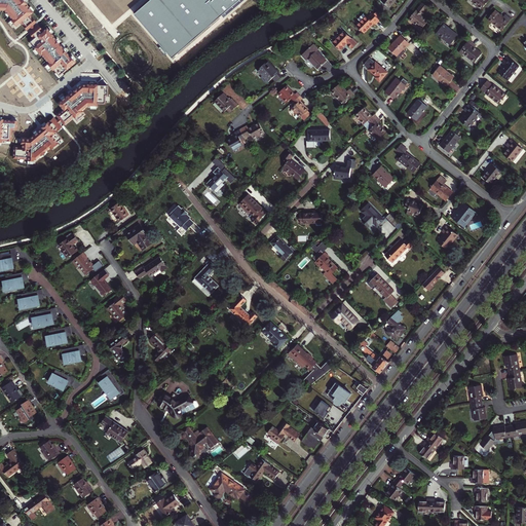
[(0,0),(0,9),(4,9),(11,17),(10,19),(11,20),(15,25),(21,22),(27,29),(35,22),(29,14),(32,11),(26,4),(27,4),(23,0),(0,0)]
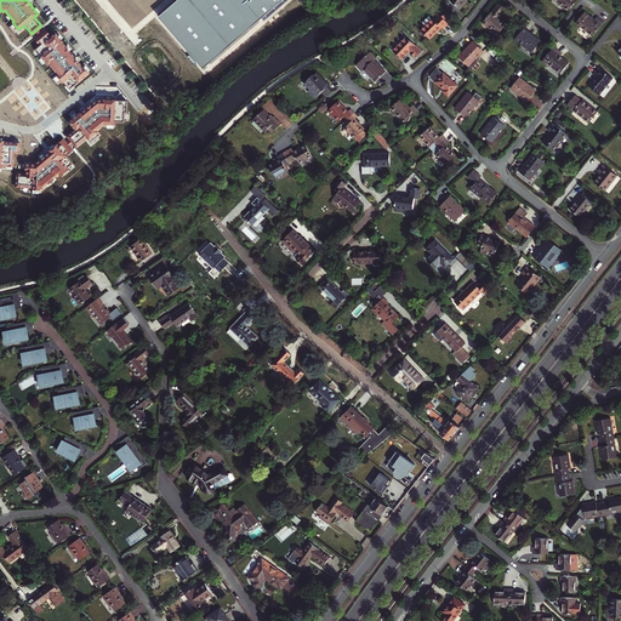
[(178,0),(160,16),(204,69),(284,0),(178,0)]
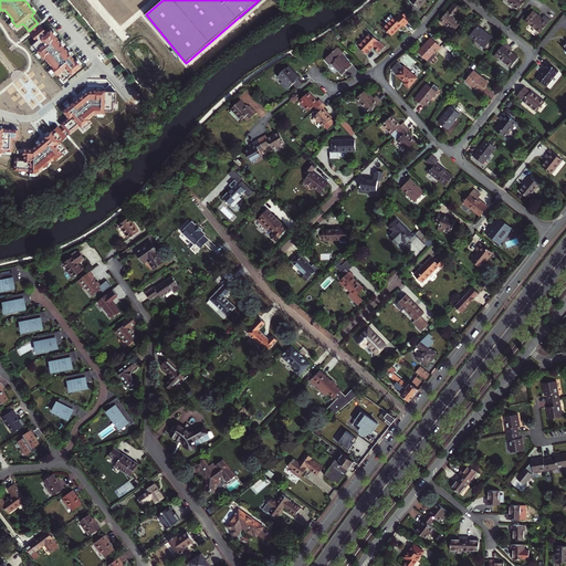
[(525,0),(505,0),(517,10),(525,0)]
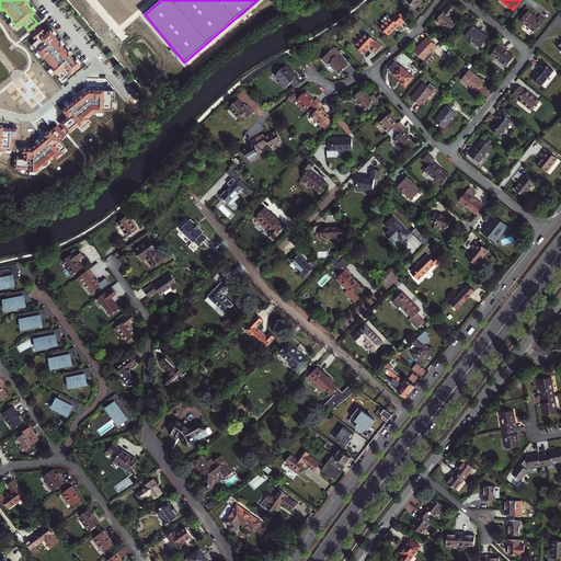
[(444,11),(436,21),(450,32),(458,22),(451,16),(457,8),(450,3),(445,11),(444,11)]
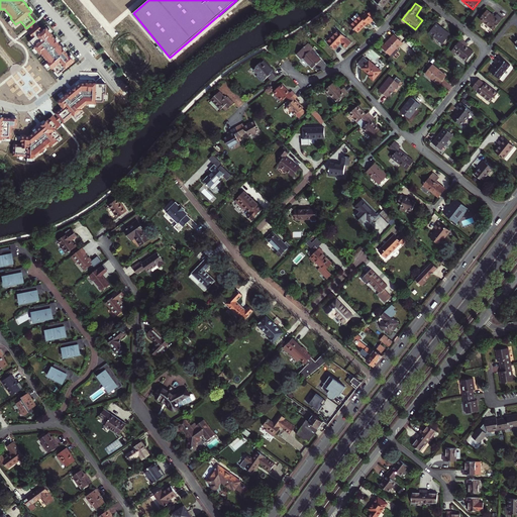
[(494,30),(503,19),(497,14),(495,17),(487,10),(480,19),(494,30)]
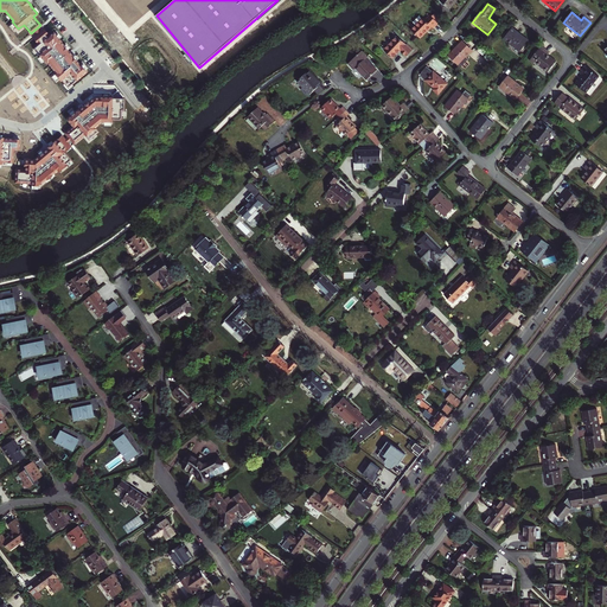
[(425,19),(423,20),(420,18),(415,24),(419,27),(414,32),(423,39),(433,27),(435,29),(440,23),(430,16),(427,21),(425,19)]
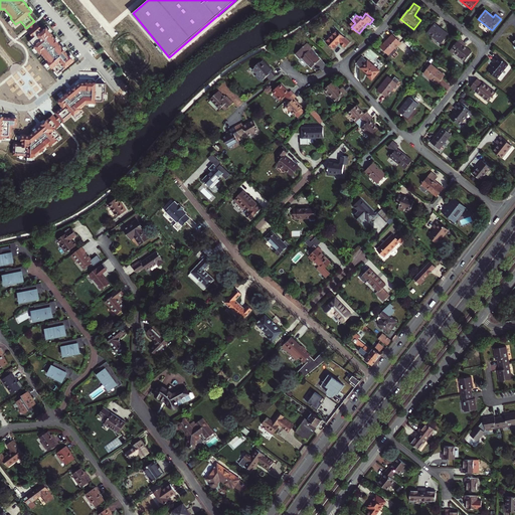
[(435,24),(427,33),(442,44),(449,35),(435,24)]
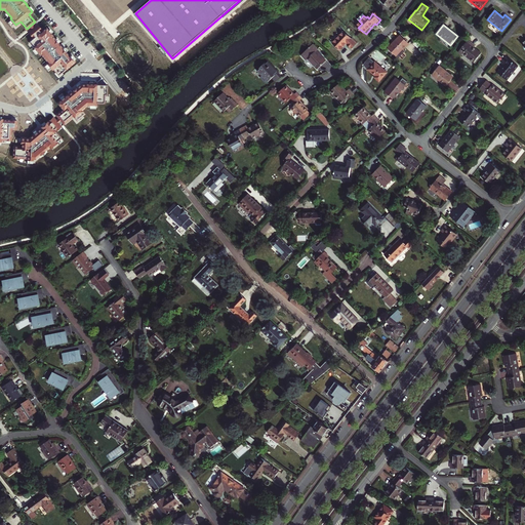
[(31,41),(35,45),(34,46),(40,54),(41,53),(48,62),(47,63),(52,68),(52,69),(53,68),(58,75),(75,62),(69,54),(69,55),(52,36),(53,36),(46,28),(42,31),(38,26),(30,33),(34,38),(31,41)]
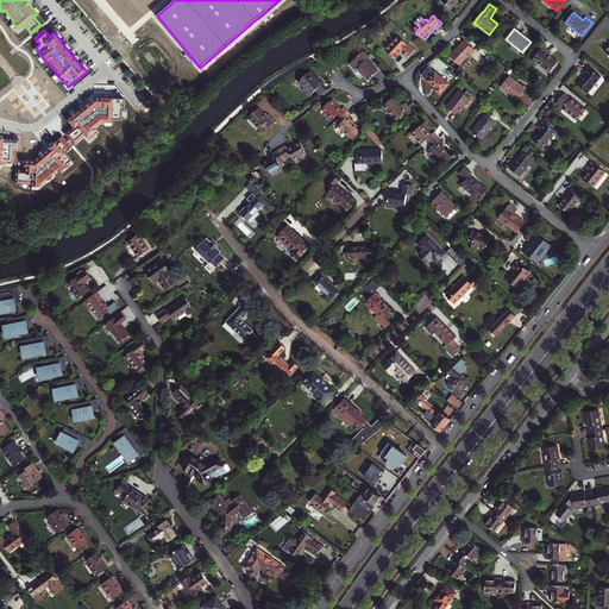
[(401,37),(387,51),(396,60),(403,52),(410,58),(415,52),(401,37)]
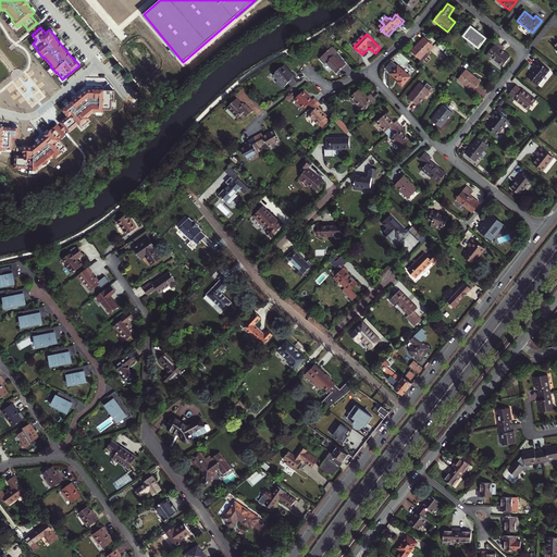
[(433,44),(423,36),(411,51),(423,61),(430,53),(428,51),(433,44)]
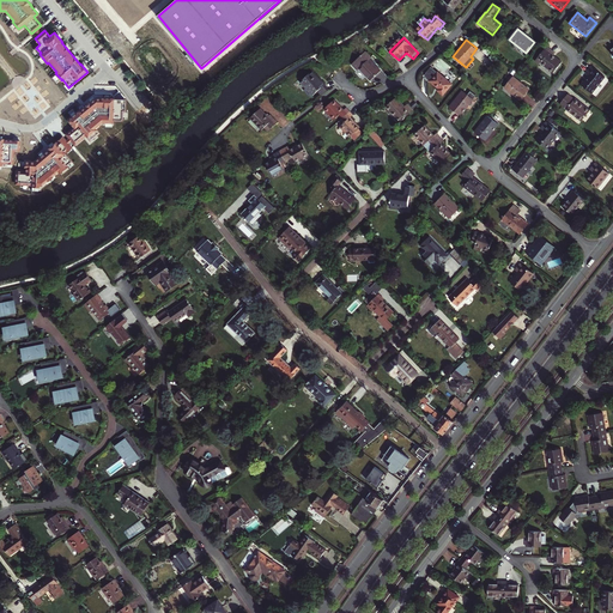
[(547,47),(535,61),(540,65),(540,64),(553,74),(562,64),(553,56),(556,54),(547,47)]
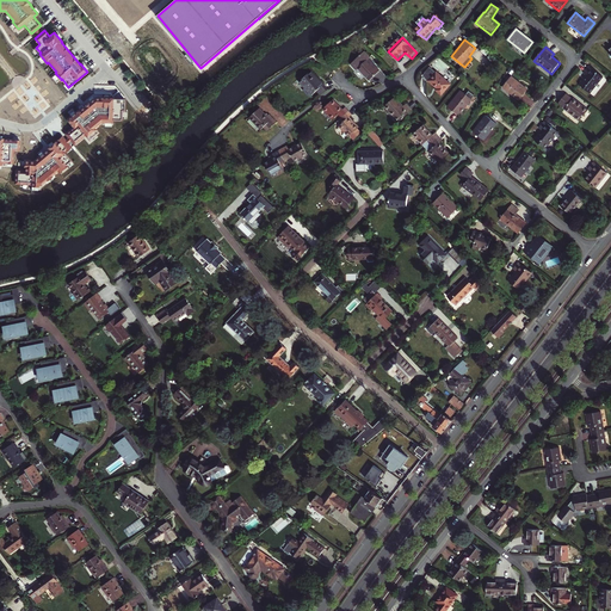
[(370,79),(380,71),(369,59),(370,57),(364,51),(352,62),(357,68),(359,67),(370,79)]
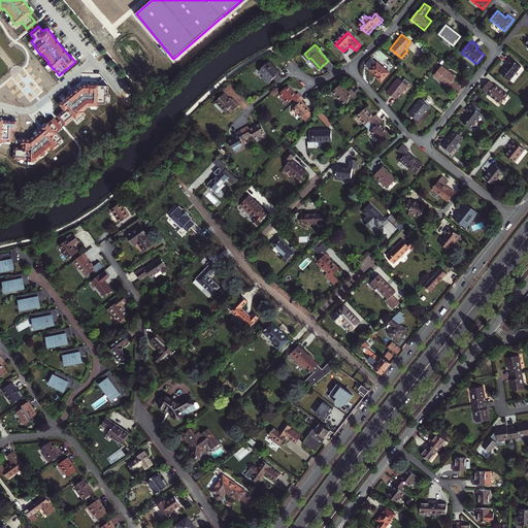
[(506,63),(500,72),(508,79),(520,65),(508,56),(504,61),(506,63)]
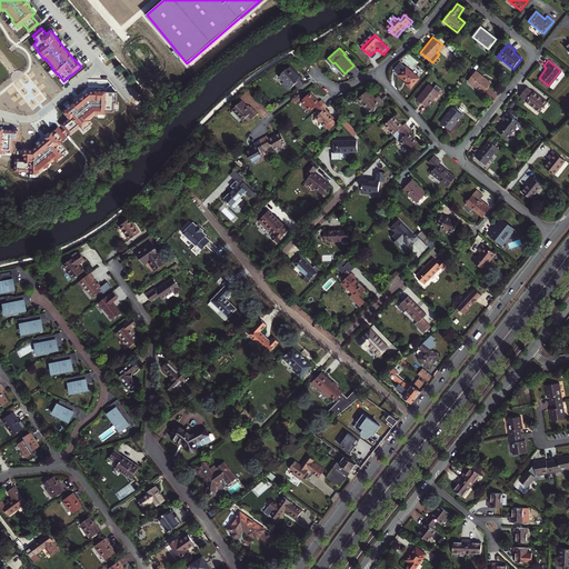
[(411,88),(419,78),(406,67),(400,62),(393,70),(399,75),(399,76),(408,82),(407,85),(411,88)]
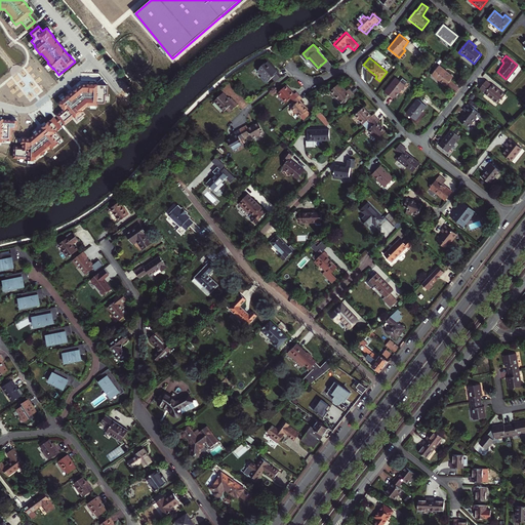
[(278,73),(268,62),(257,70),(268,82),(272,79),(275,83),(276,82),(281,78),(277,74),(278,73)]
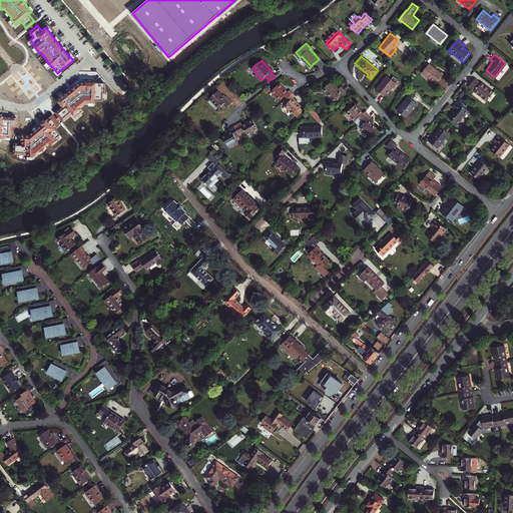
[(443,75),(429,64),(422,73),(436,84),(443,75)]
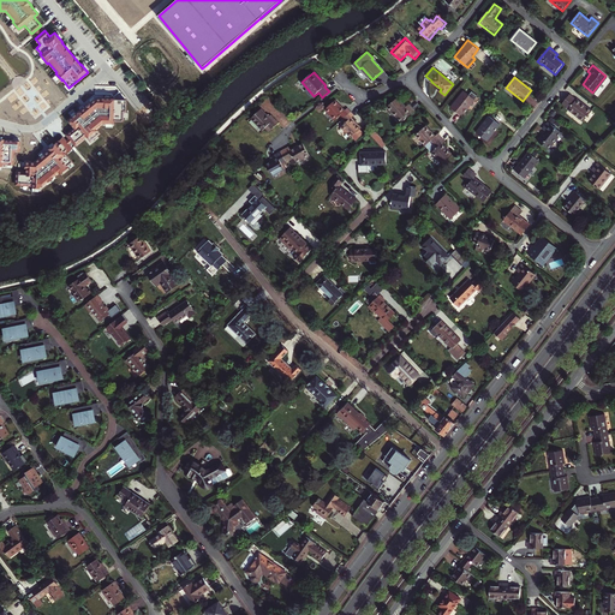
[(464,91),(451,108),(461,117),(475,100),(464,91)]
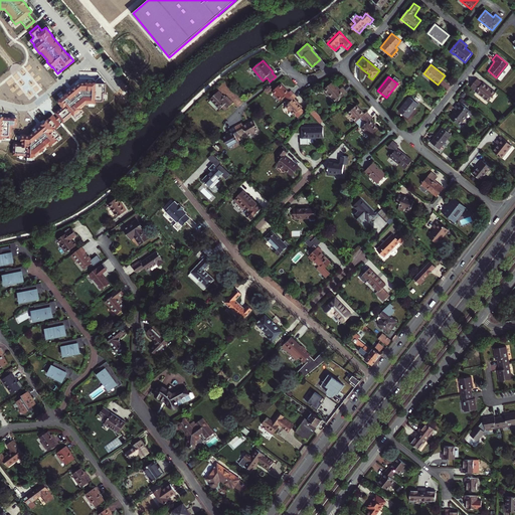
[(478,78),(472,87),(478,92),(477,92),(489,102),(497,93),(485,82),(484,83),(478,78)]
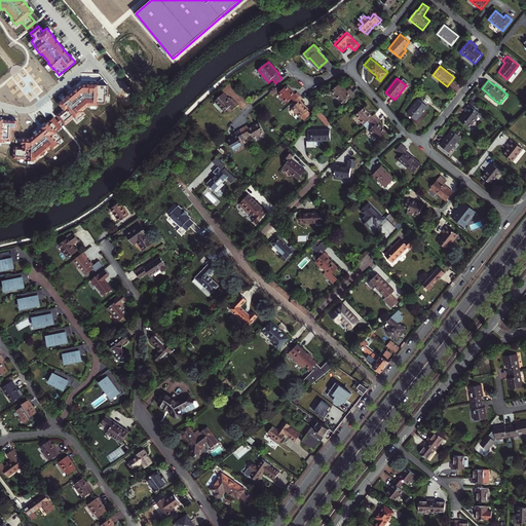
[(86,84),(81,84),(69,95),(69,94),(58,103),(64,109),(58,115),(64,123),(74,115),(77,120),(85,114),(81,110),(87,105),(97,105),(97,102),(104,103),(105,95),(107,95),(107,84),(97,84),(97,83),(86,83),(86,84)]
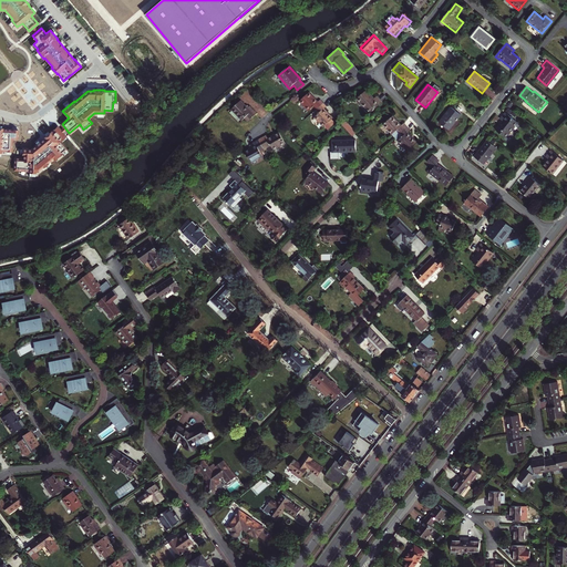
[(370,113),(382,102),(377,96),(374,99),(367,90),(358,99),(370,113)]
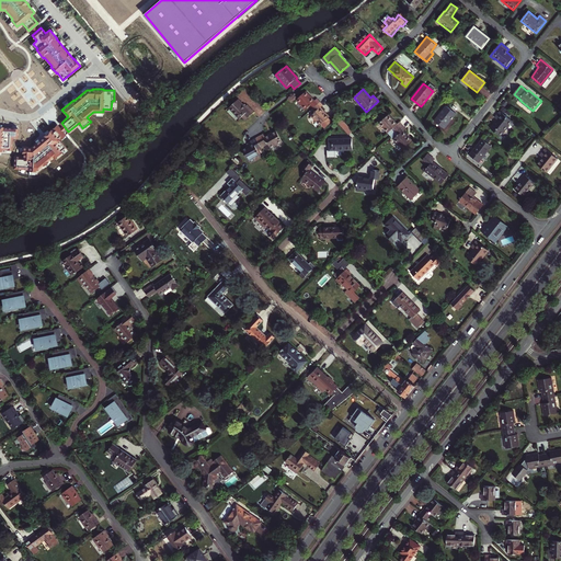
[(306,110),(310,106),(312,109),(319,102),(317,100),(315,101),(306,91),(297,100),(306,110)]
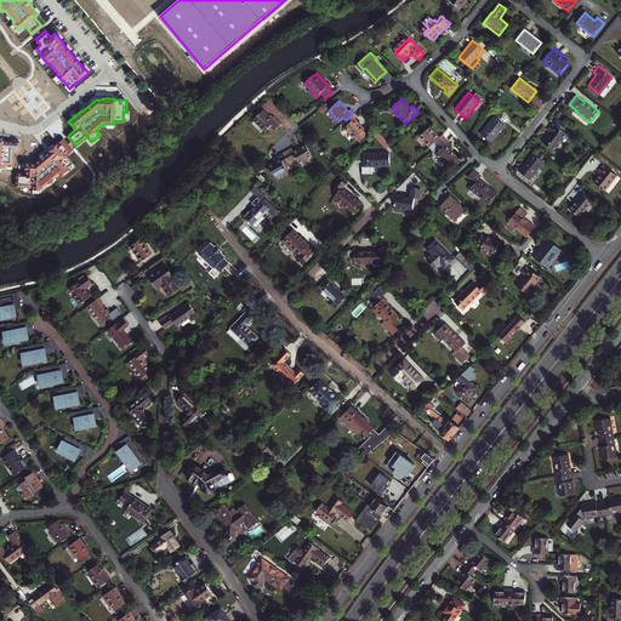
[(265,110),(255,120),(266,132),(272,127),(275,131),(283,124),(274,117),(273,119),(265,110)]
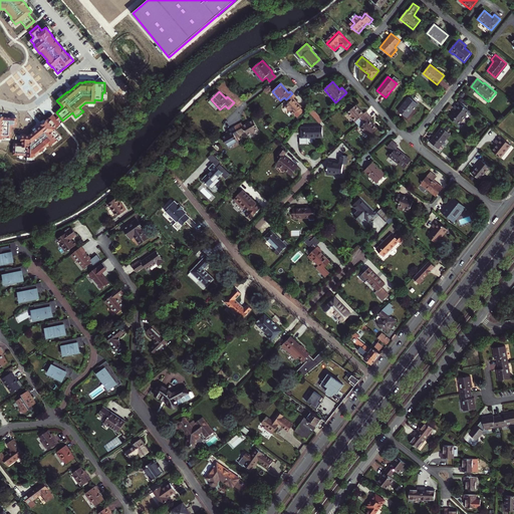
[(301,107),(293,98),(295,96),(292,93),(286,99),(289,102),(285,105),(293,114),(301,107)]
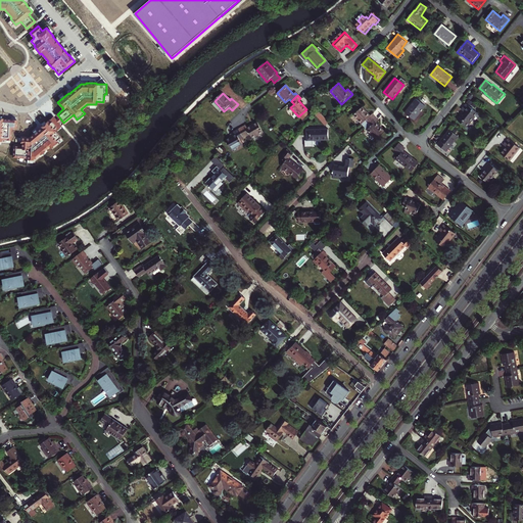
[(417,99),(406,113),(415,121),(426,106),(417,99)]
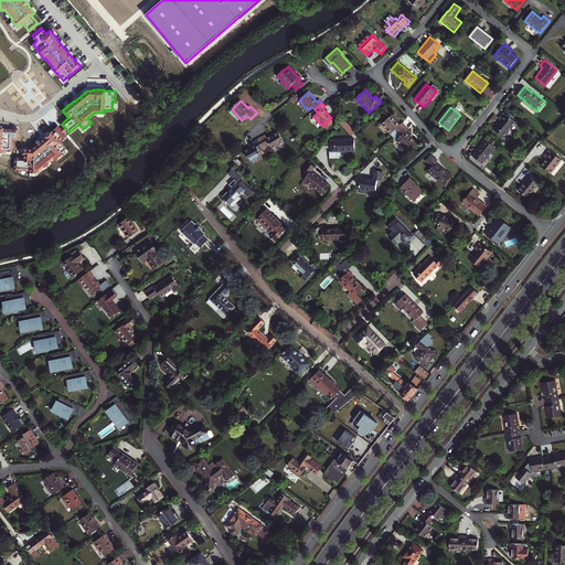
[(504,112),(499,118),(502,120),(494,129),(504,137),(516,121),(504,112)]
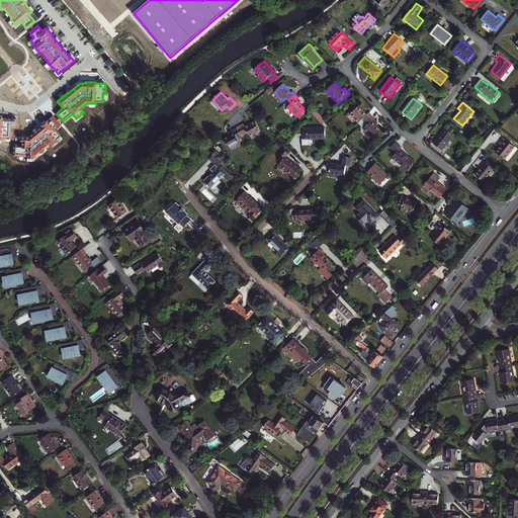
[(358,106),(350,113),(358,122),(362,119),(365,122),(370,117),(371,116),(368,113),(366,114),(358,106)]
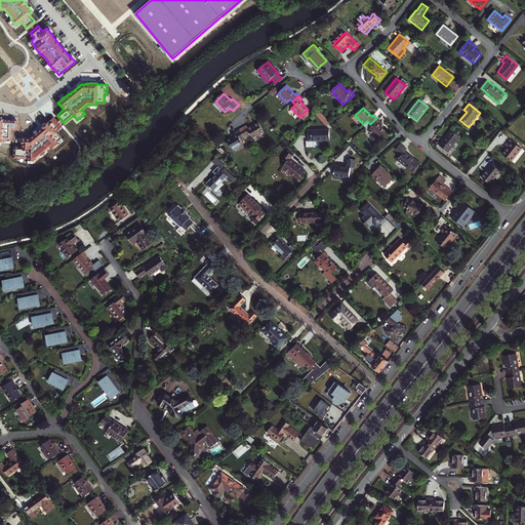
[(319,111),(316,115),(327,126),(330,123),(321,112),(319,111)]
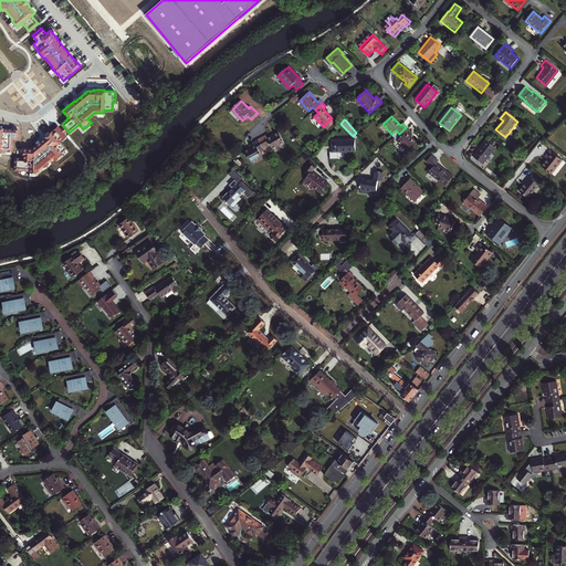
[(0,152),(1,152),(1,150),(12,150),(12,138),(18,139),(18,129),(2,129),(2,128),(0,127),(0,152)]
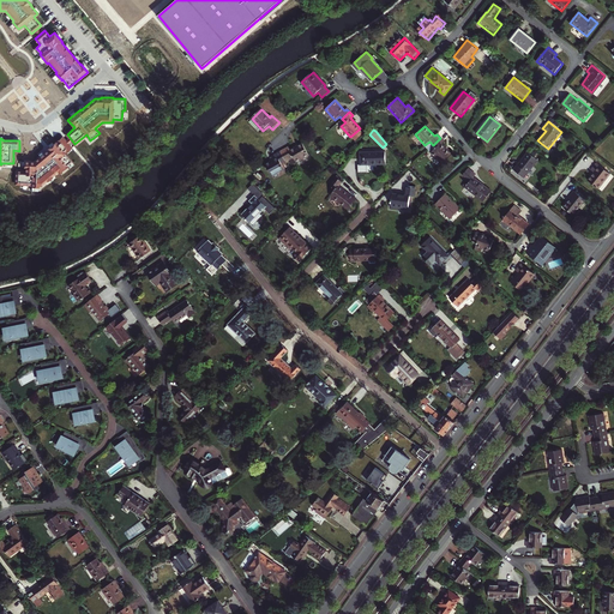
[(48,150),(34,162),(25,161),(25,168),(26,168),(26,172),(17,172),(16,184),(32,185),(32,186),(38,187),(38,185),(42,185),(59,172),(59,173),(67,166),(66,166),(71,161),(65,152),(71,148),(62,138),(56,143),(55,143),(48,149),(48,150)]
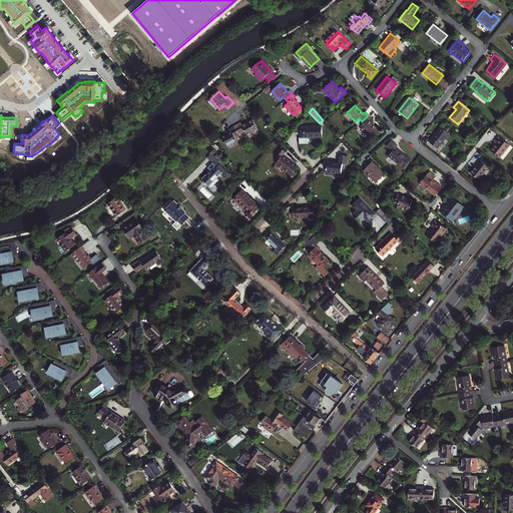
[(362,121),(364,123),(360,127),(369,136),(377,128),(369,119),(371,118),(368,115),(367,116),(362,121)]
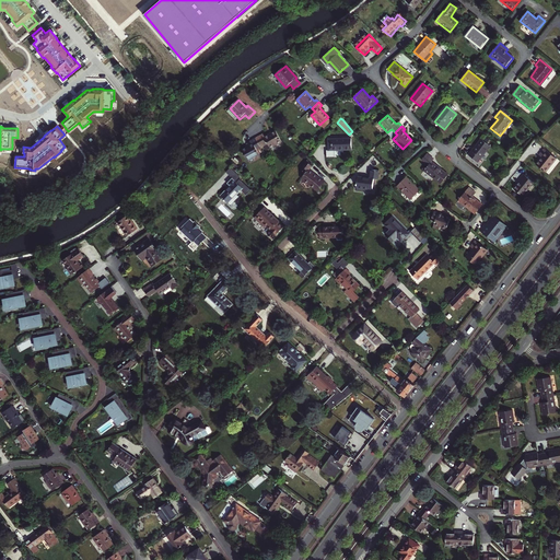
[(277,132),(266,138),(265,135),(257,139),(261,148),(267,144),(270,150),(283,142),(277,132)]
